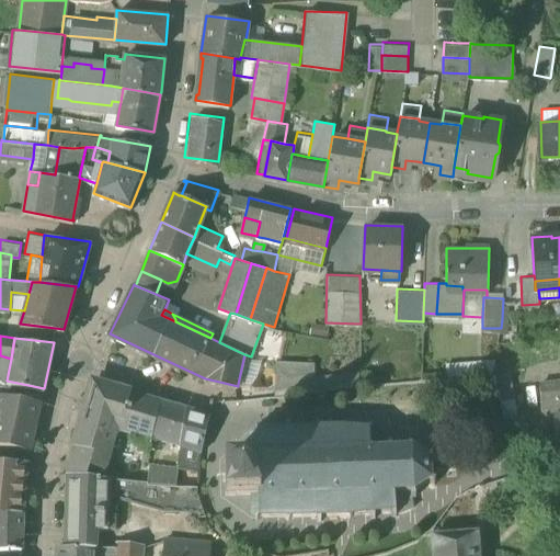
[(244,354),(238,384),(251,384),(258,375),(262,358),(251,356),(244,354)]
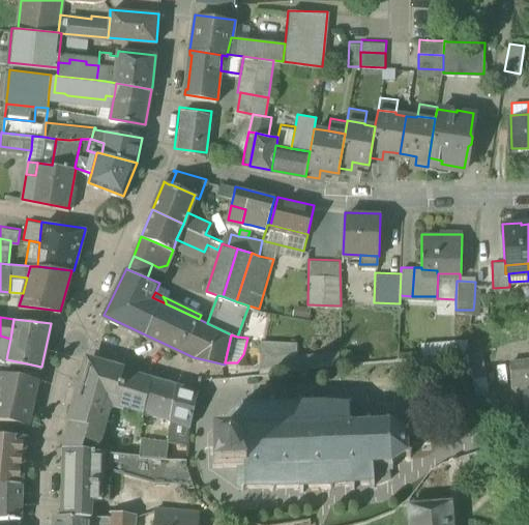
[(0,358),(6,359),(10,339),(0,336),(0,358)]
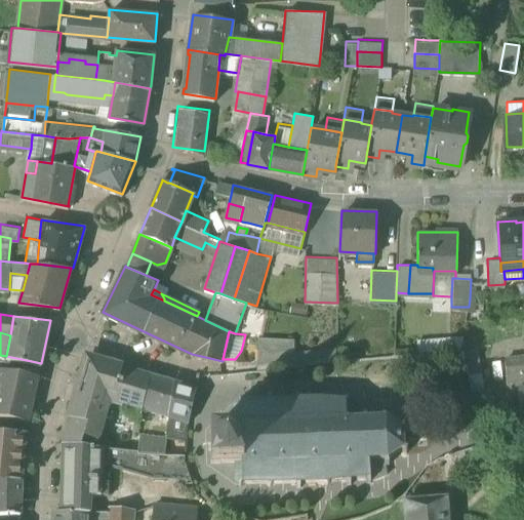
[(417,337),(418,351),(461,348),(464,333),(417,337)]
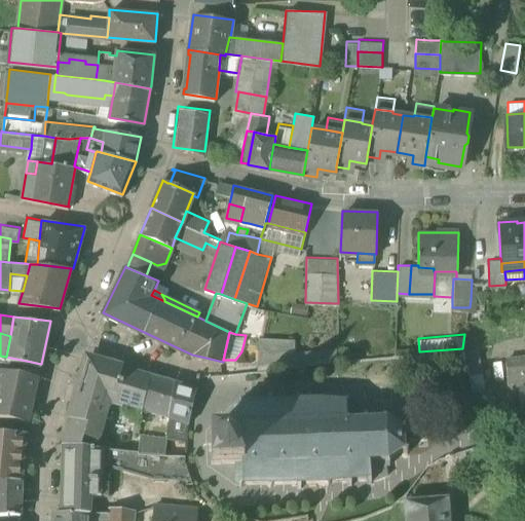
[(260,336),(259,359),(291,354),(294,354),(295,338),(260,336)]
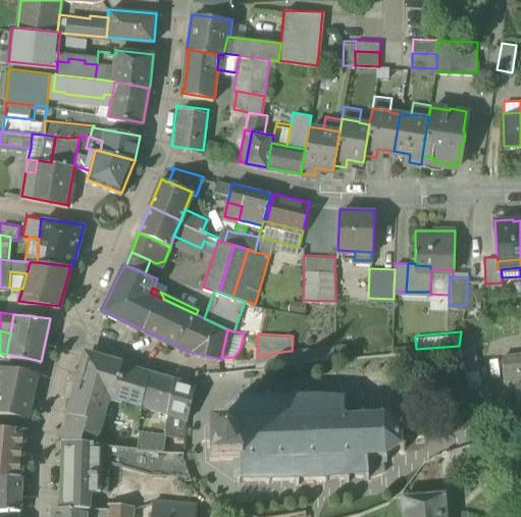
[(476,344),(459,346),(467,370),(478,368),(476,344)]
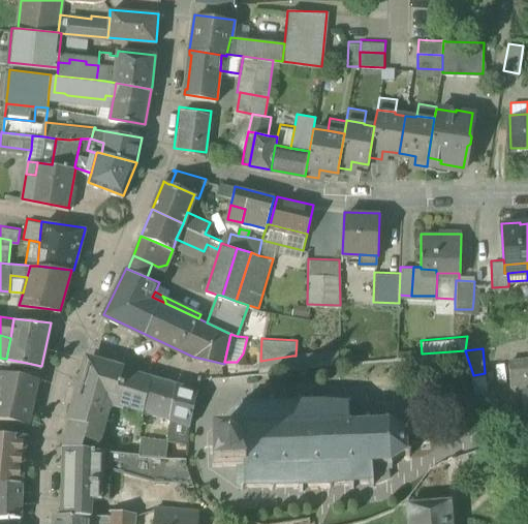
[(335,361),(340,361),(340,350),(292,358),(293,367),(311,365),(335,361)]
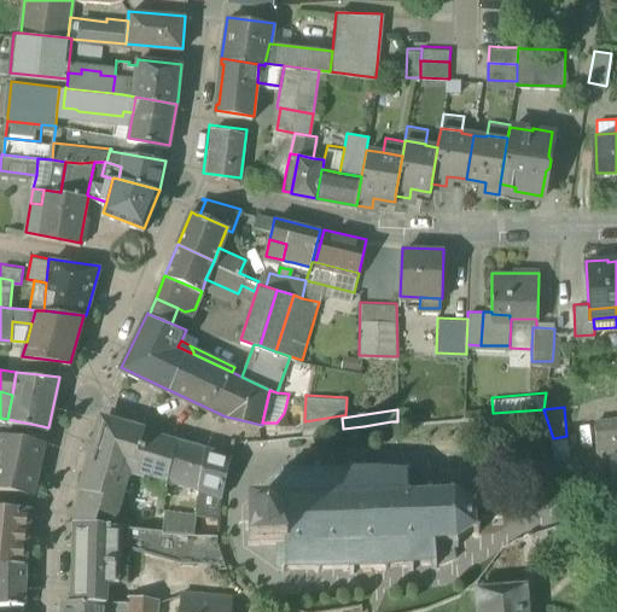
[(304,421),(304,435),(313,433),(343,429),(342,418),(342,415),(304,421)]
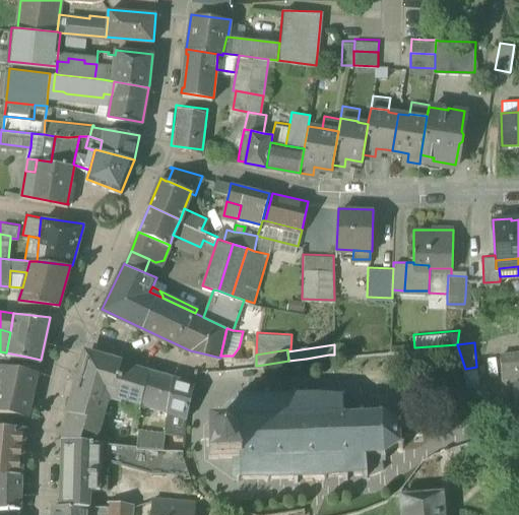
[(511,376),(516,412),(518,411),(518,350),(500,353),(502,377),(511,376)]
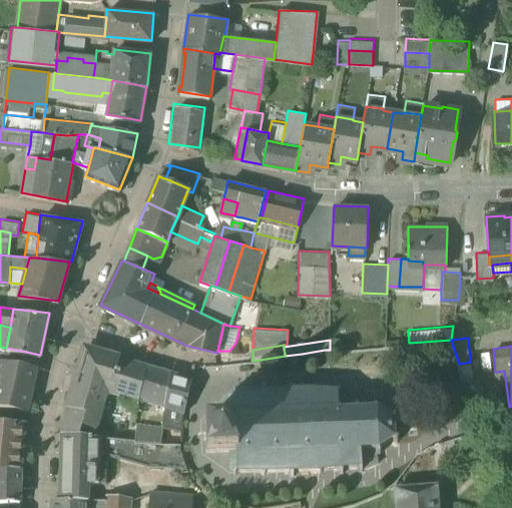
[(70,407),(64,432),(91,435),(104,388),(139,398),(148,366),(120,357),(120,356),(103,351),(102,353),(84,349),(79,368),(76,367),(66,406),(70,407)]
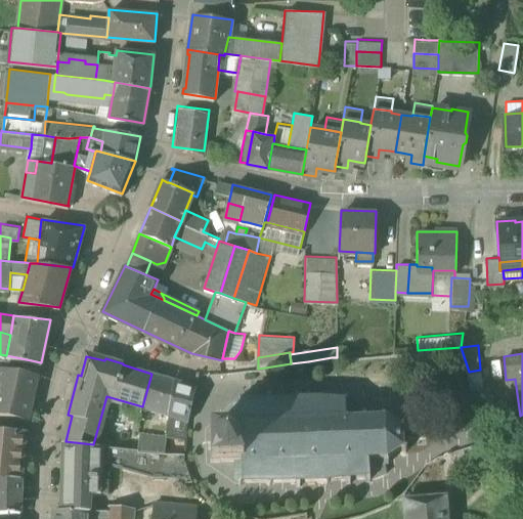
[(0,372),(0,387),(4,387),(34,393),(38,374),(1,366),(1,368),(0,372)]
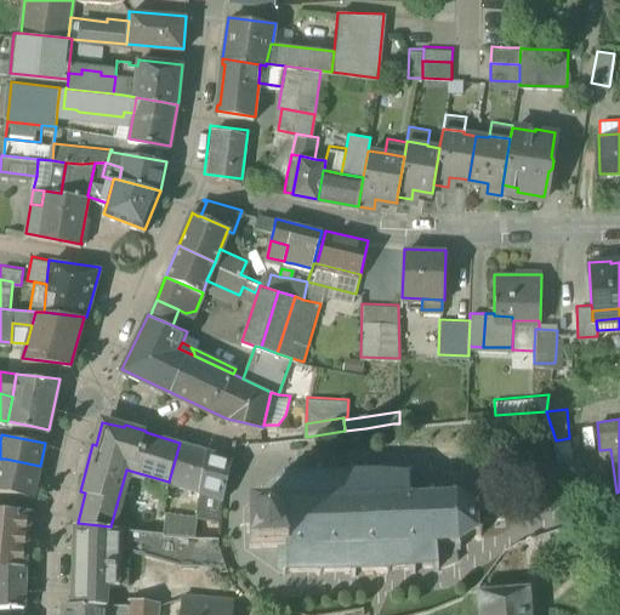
[(556,440),(562,461),(574,457),(572,438),(569,438),(556,440)]
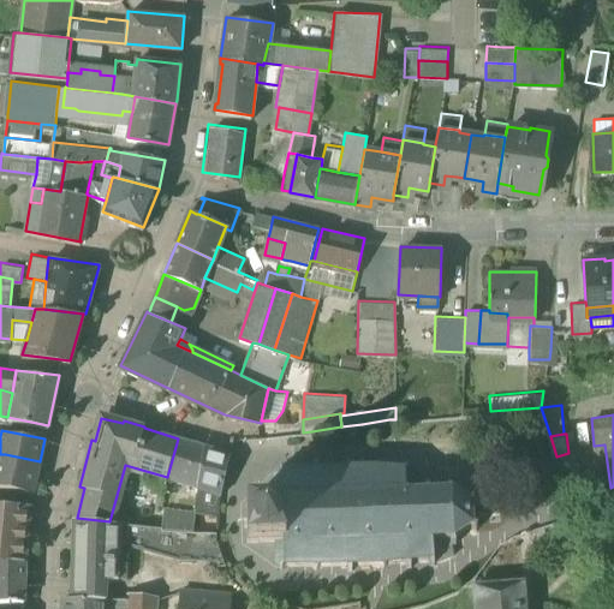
[(168,477),(198,485),(206,446),(178,439),(167,477),(168,477)]
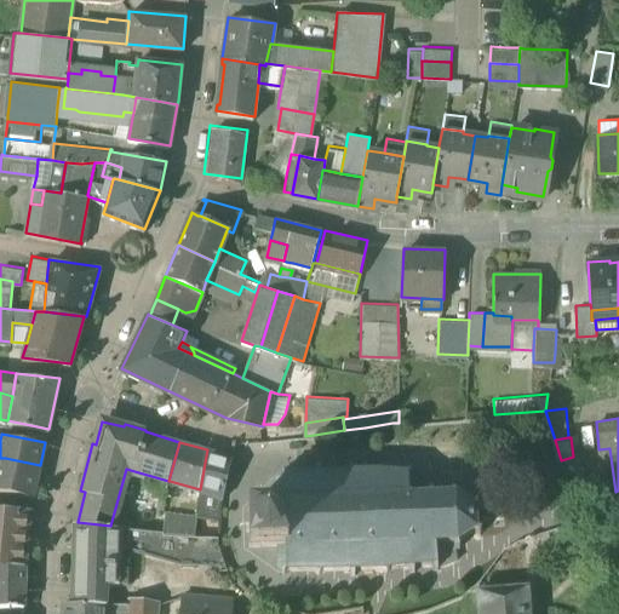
[(230,457),(207,449),(200,489),(219,497),(222,497),(231,457),(230,457)]
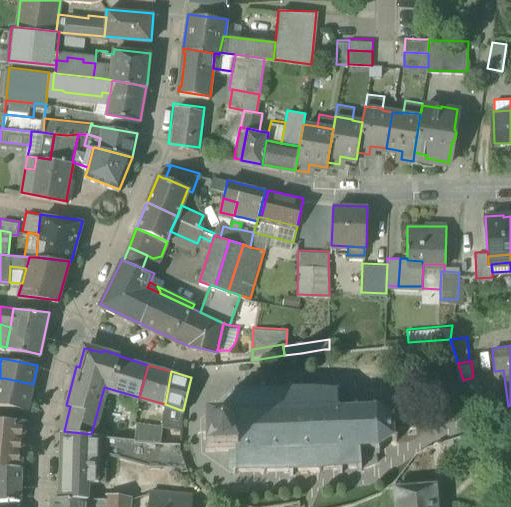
[(473,377),(463,380),(471,406),(484,402),(477,376),(473,377)]
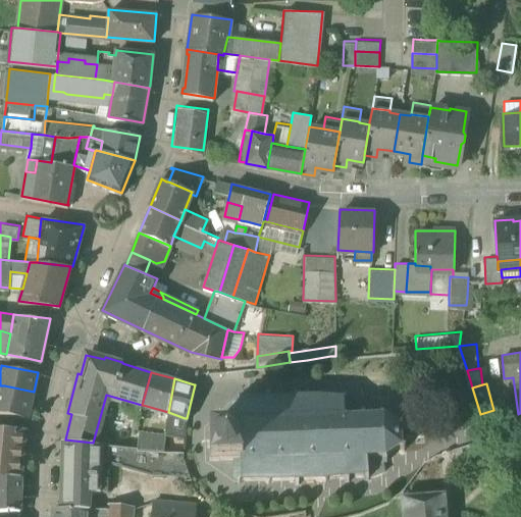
[(0,409),(29,415),(34,392),(4,385),(0,385),(0,409)]
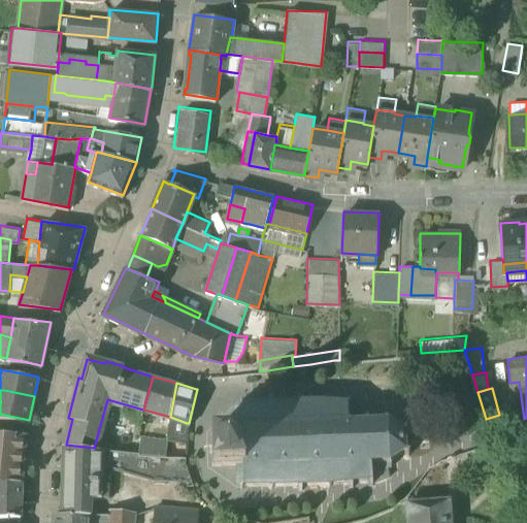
[(298,482),(298,487),(302,487),(302,482),(326,481),(329,485),(332,482),(330,481),(349,479),(350,484),(353,484),(353,479),(368,477),(369,483),(372,483),(372,481),(389,475),(387,465),(391,465),(390,459),(403,451),(408,453),(410,449),(409,427),(406,424),(402,427),(389,420),(388,414),(368,415),(367,399),(350,400),(351,398),(349,396),(346,400),(328,400),(330,398),(328,396),(323,400),(301,400),(301,393),(297,393),(297,400),(273,400),(273,393),(270,393),(270,400),(244,400),(241,398),(239,400),(235,404),(236,429),(212,429),(212,463),(236,462),(236,480),(240,484),(239,484),(242,486),(244,483),(270,483),(269,484),(271,486),(274,483),(298,482)]
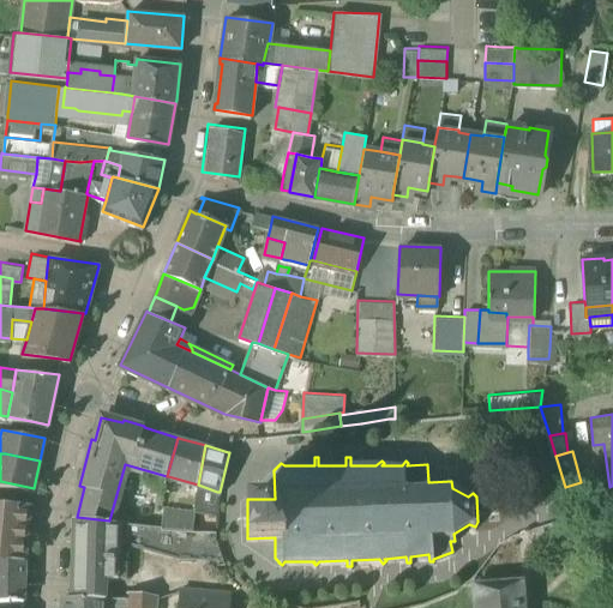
[(0,503),(0,530),(28,531),(30,504),(0,503)]
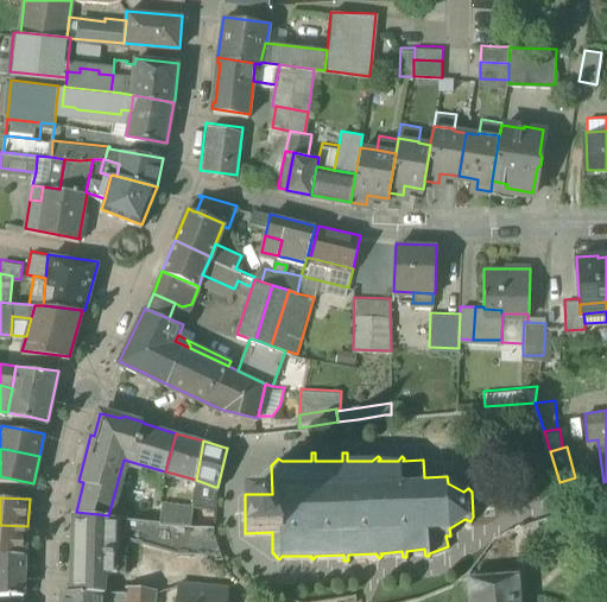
[(178,524),(190,525),(193,505),(162,501),(159,521),(160,521),(160,524),(178,524)]
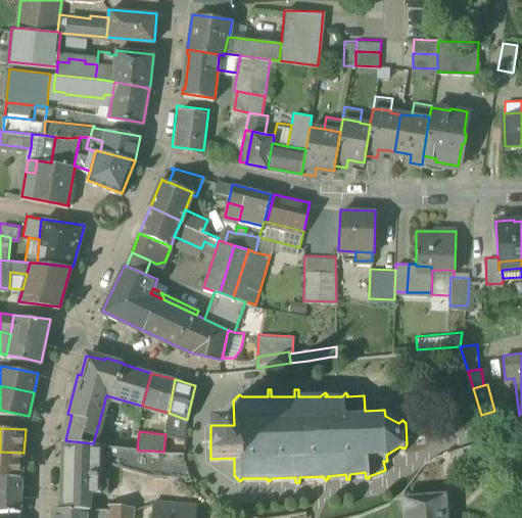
[(185,436),(165,434),(163,452),(185,452),(185,436)]
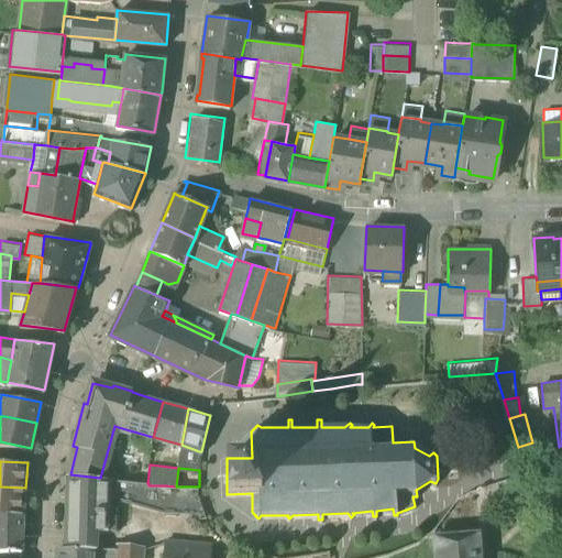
[(118,479),(100,478),(70,474),(68,473),(67,473),(66,534),(96,535),(96,529),(116,531),(117,493),(118,479)]
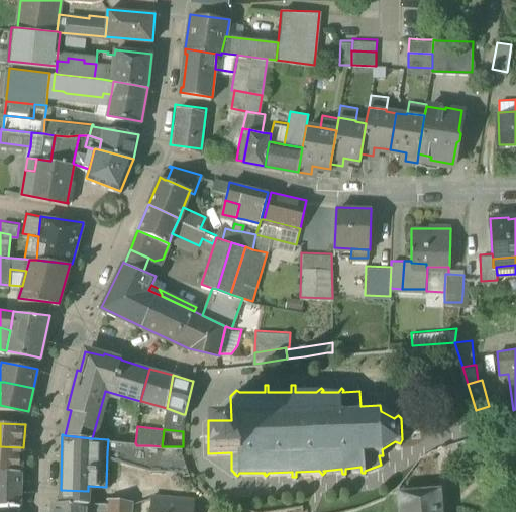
[(135,443),(108,439),(107,452),(116,454),(116,458),(149,468),(151,445),(136,445),(136,443),(135,443)]
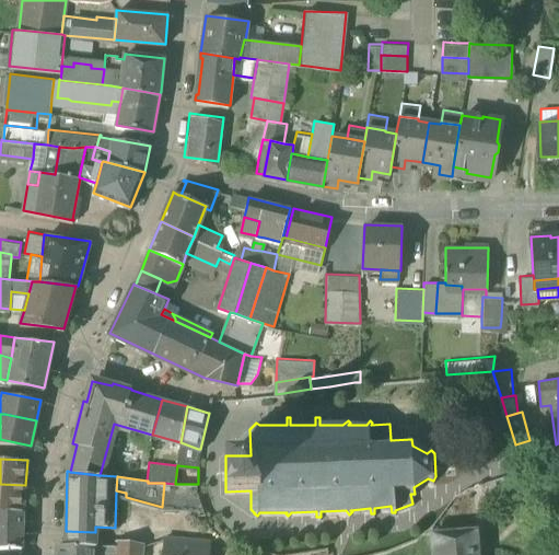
[(162,507),(205,509),(198,490),(198,484),(175,484),(164,483),(162,507)]
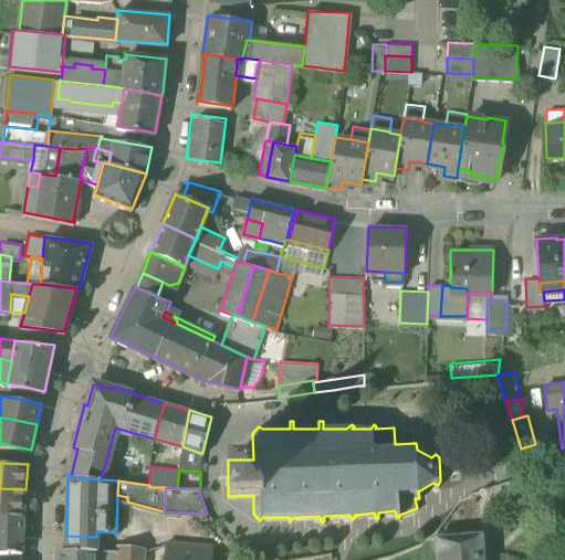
[(0,488),(0,513),(22,514),(23,514),(25,489),(0,488)]
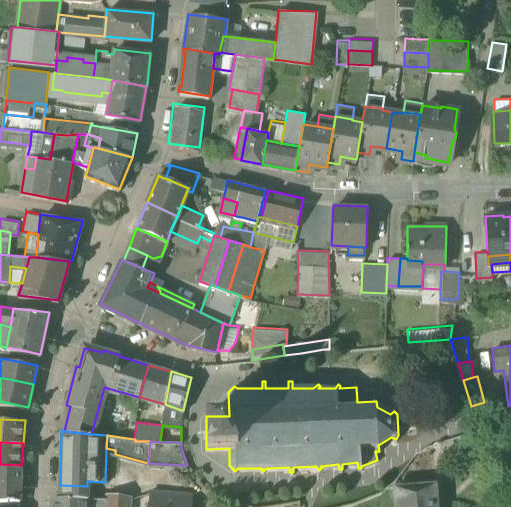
[(446,444),(447,458),(477,456),(476,442),(446,444)]
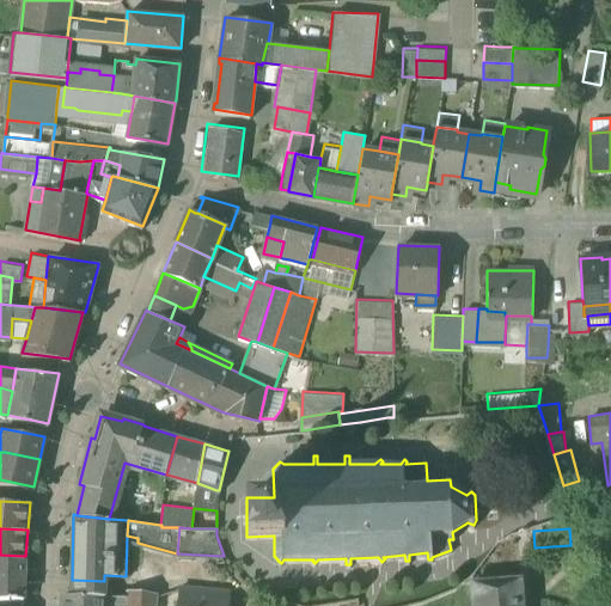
[(0,597),(23,598),(24,556),(0,555),(0,597)]
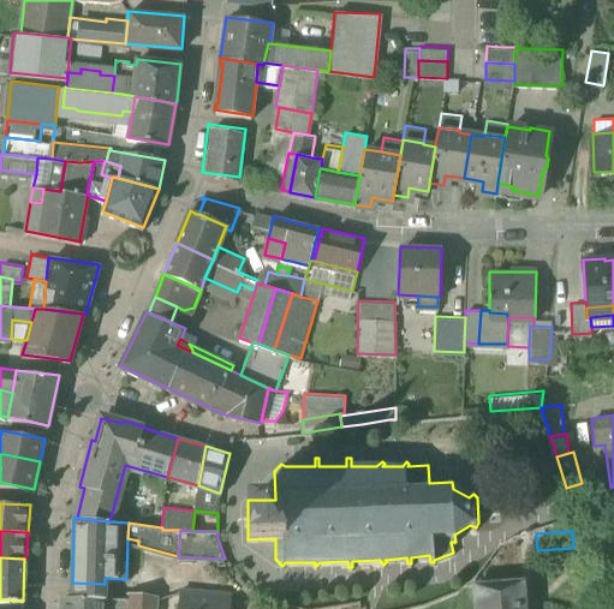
[(474,583),(475,608),(524,608),(523,580),(474,583)]
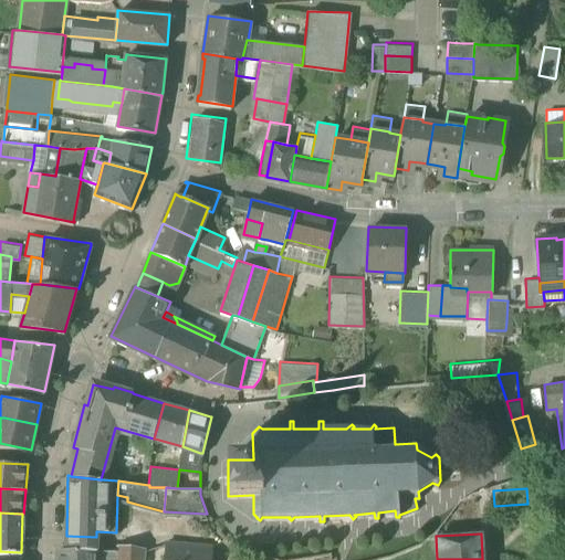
[(96,550),(96,537),(66,536),(65,549),(96,550)]
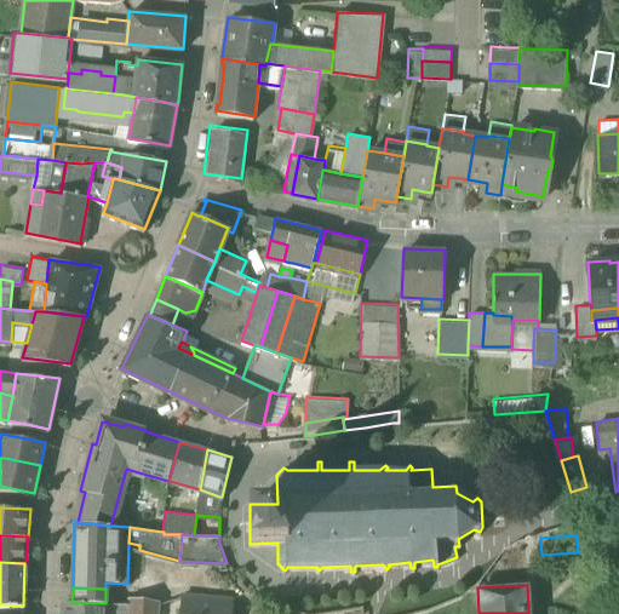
[(179,613),(230,613),(233,597),(182,594),(179,613)]
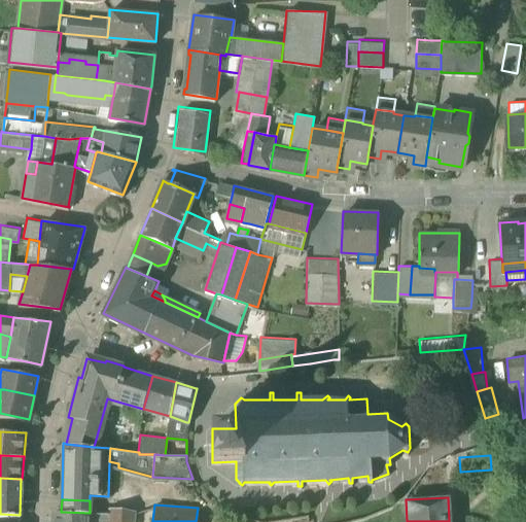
[(133,521),(134,518),(134,511),(108,507),(108,513),(108,521),(133,521)]
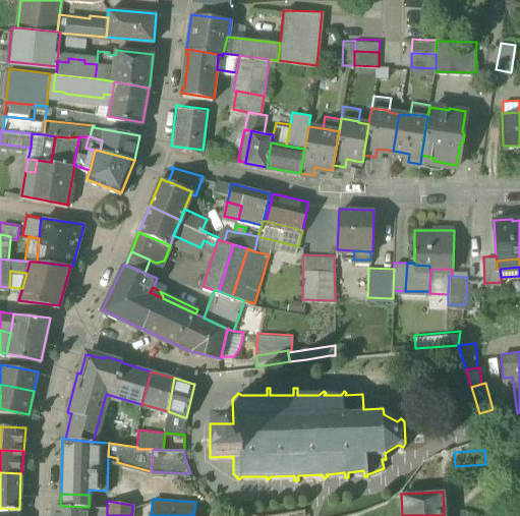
[(88,515),(89,507),(60,506),(53,506),(52,515),(88,515)]
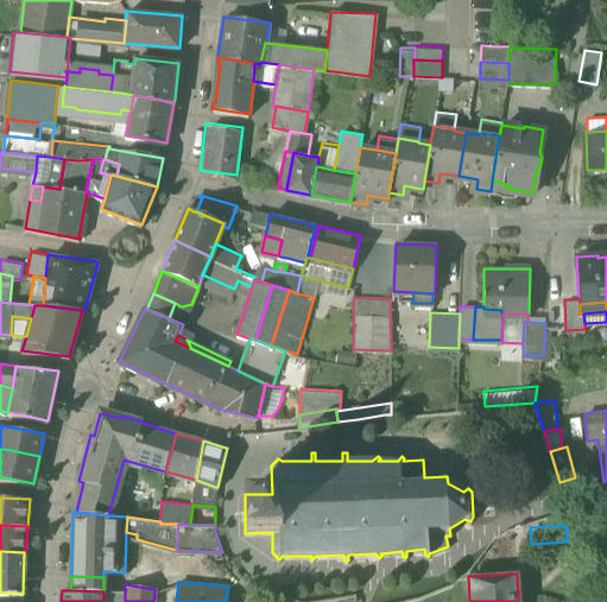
[(125,601),(125,591),(103,591),(102,601),(125,601)]
